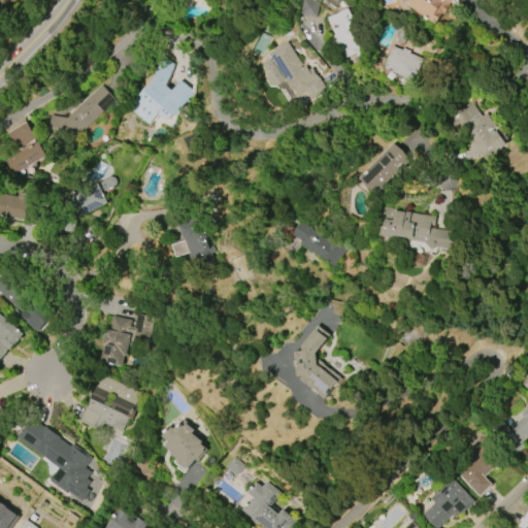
[(318,17),(302,13),(304,0),(318,0),(322,1),(318,17)]
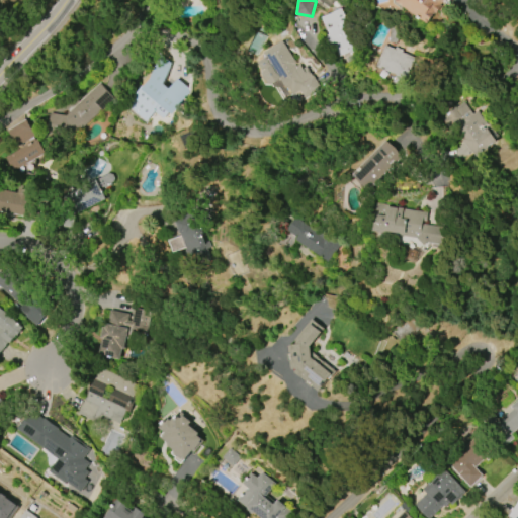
[(427,23),(396,1),(396,0),(451,0),(442,1),(439,6),(440,6),(435,13),(427,23)]
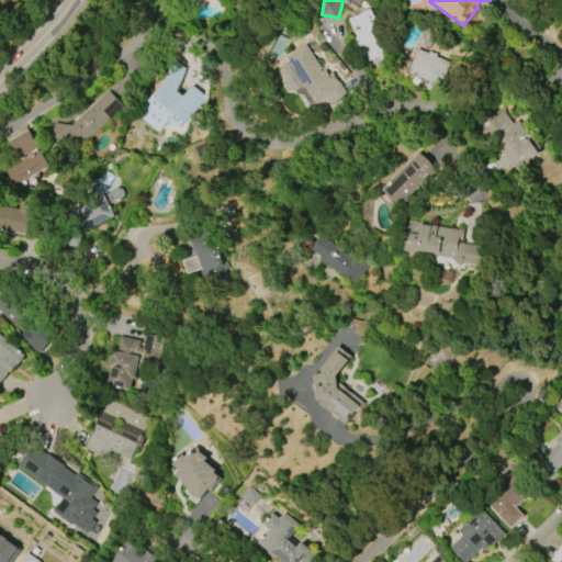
[(357,40),(347,19),(370,10),(385,45),(381,47),(383,54),(367,62),(363,54),(358,57),(351,42),(357,40)]
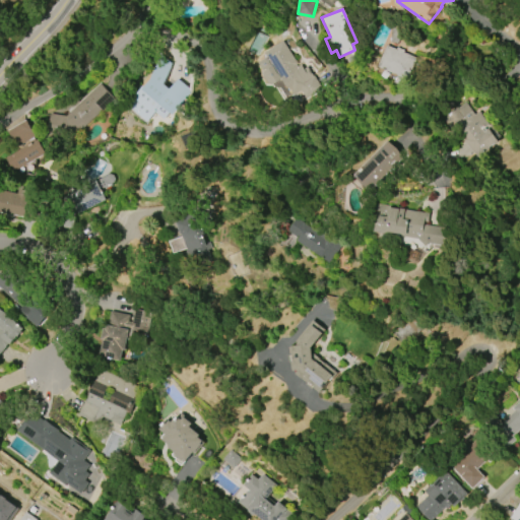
[(284,41),(299,63),(297,64),(299,67),(303,65),(305,68),(308,67),(322,89),(308,98),(302,89),(295,94),(289,87),(288,88),(282,79),(273,85),(271,82),(271,83),(264,72),(265,72),(265,71),(260,62),(268,57),(266,53),(284,41)]
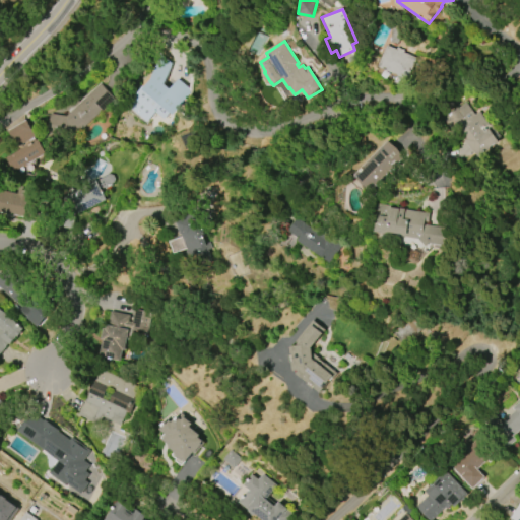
[(376,67),(385,46),(395,50),(396,47),(403,50),(402,53),(415,58),(403,87),(392,82),(396,75),(376,67)]
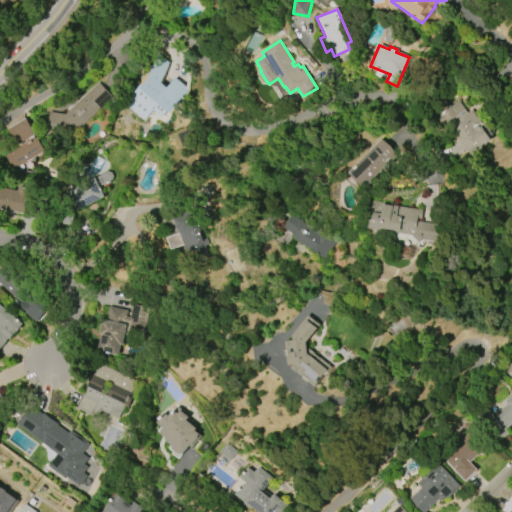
[(162,80),(151,93),(158,98),(174,78),(190,90),(172,112),(169,109),(162,117),(153,110),(145,120),(125,103),(140,85),(144,88),(149,82),(147,78),(156,56),(169,66),(162,80)]
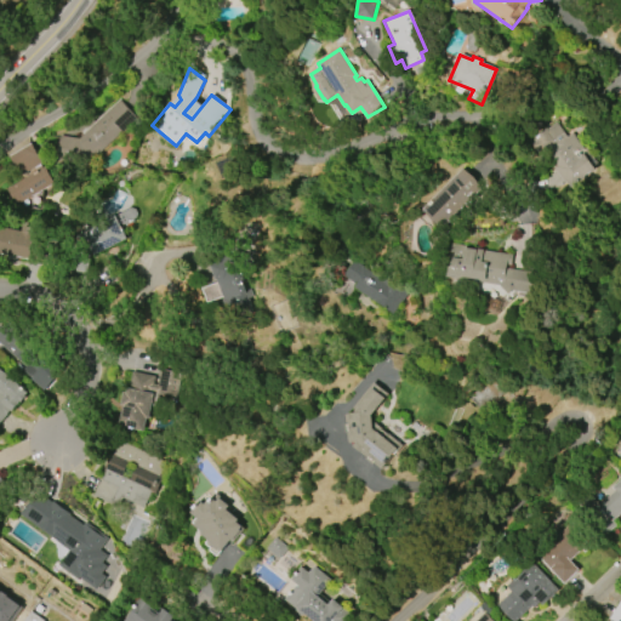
[(80,136),(117,100),(134,118),(91,159),(56,157),(57,135),(80,136)]
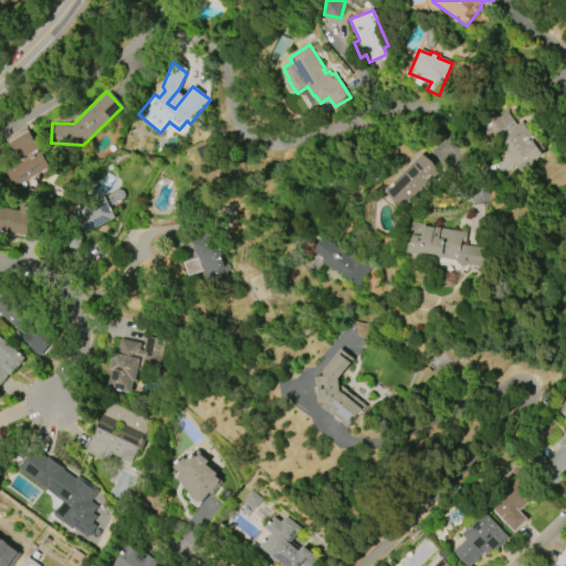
[(517,167),(505,154),(506,153),(496,140),(494,143),(482,129),(498,117),(499,118),(505,113),(516,126),(521,122),(532,135),(526,139),(530,143),(532,140),(543,154),(540,157),(540,156),(534,160),(535,161),(522,171),(517,167)]
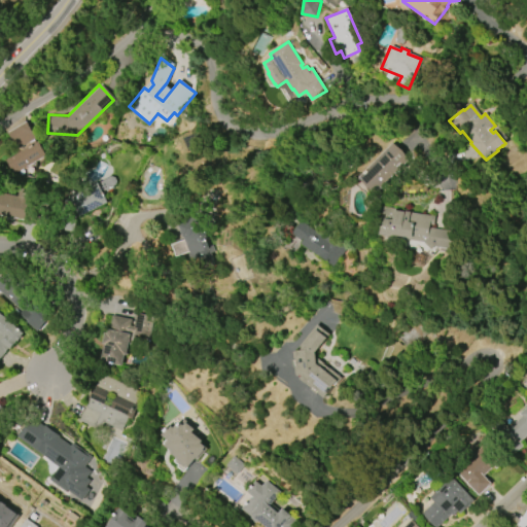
[(7,133),(26,121),(35,138),(16,149),(7,133)]
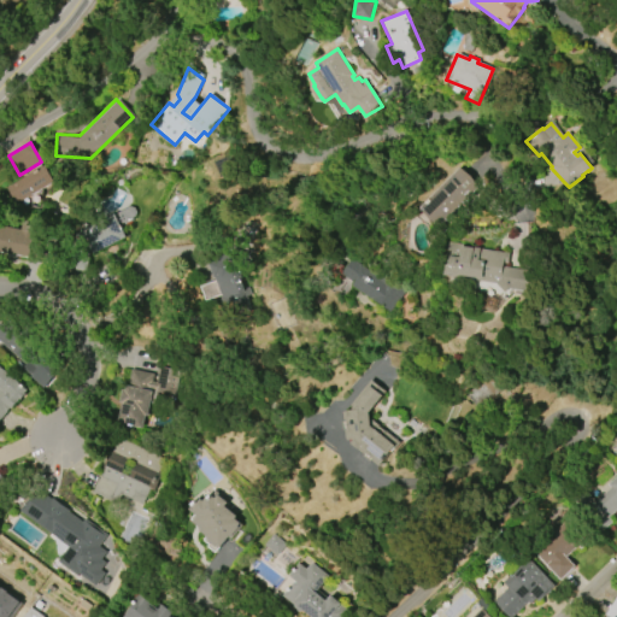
[(5,188),(43,166),(53,182),(15,205),(5,188)]
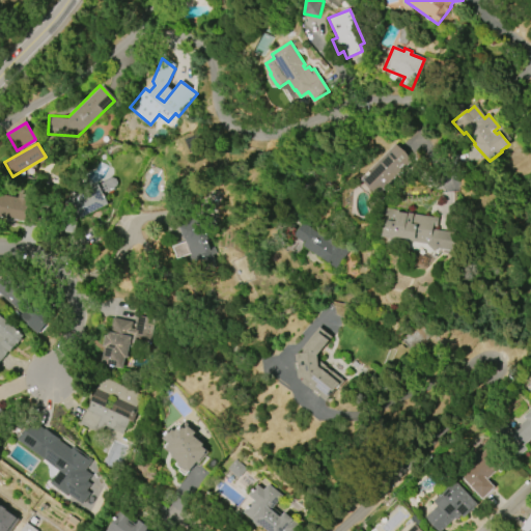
[(361,178),(395,144),(413,162),(379,196),(361,178)]
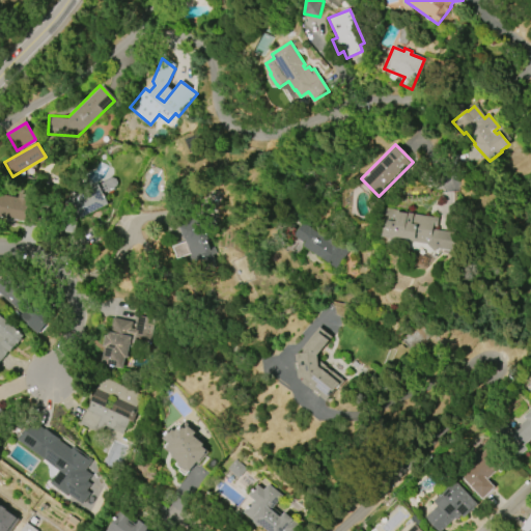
[(113,189),(114,190),(105,195),(109,204),(82,219),(72,199),(106,180),(112,178),(115,178),(117,183),(116,187),(113,189)]
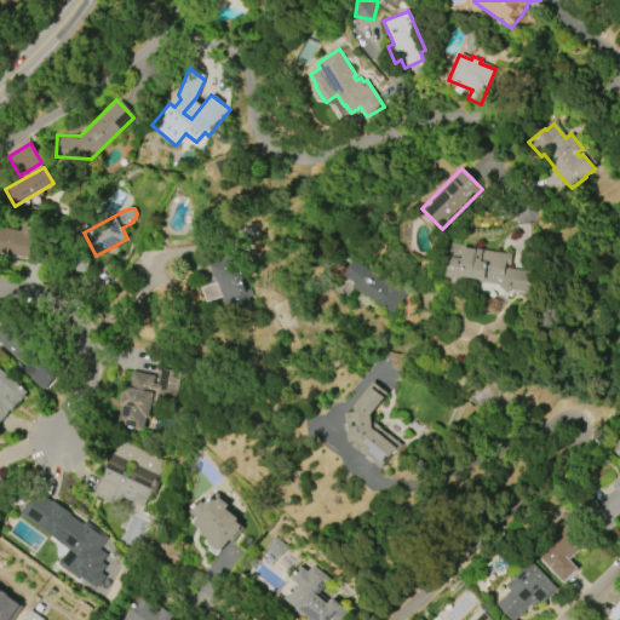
[(0,220),(19,225),(21,220),(35,224),(27,259),(0,253),(0,220)]
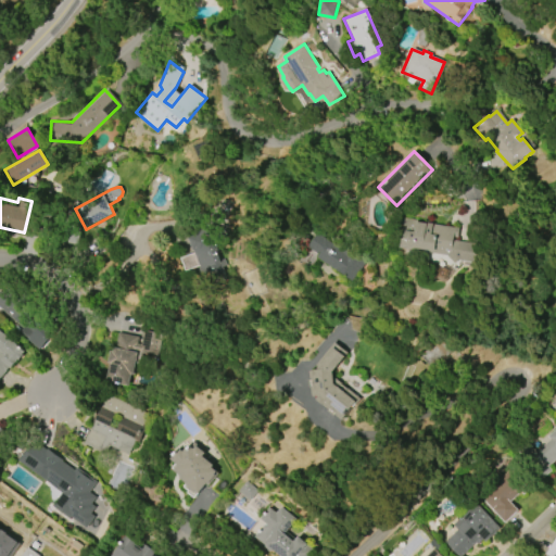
[(452,255),(402,248),(406,218),(462,227),(460,237),(457,237),(456,240),(482,243),(479,262),(462,260),(458,263),(452,257),(452,255)]
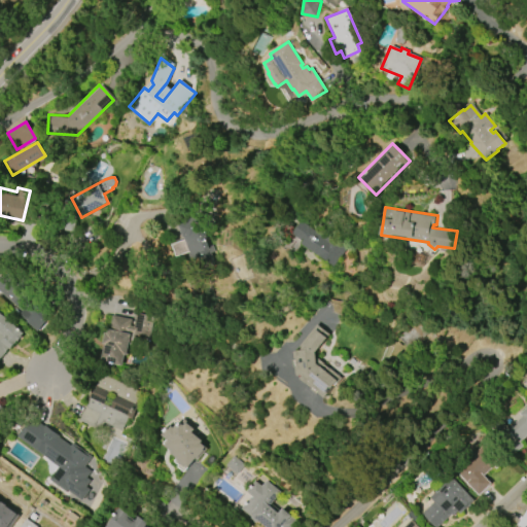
[(177,257),(172,244),(185,239),(184,238),(179,225),(187,222),(186,218),(196,214),(205,240),(207,240),(209,247),(213,245),(216,252),(211,253),(214,262),(198,269),(196,264),(194,265),(189,254),(190,253),(190,252),(177,257)]
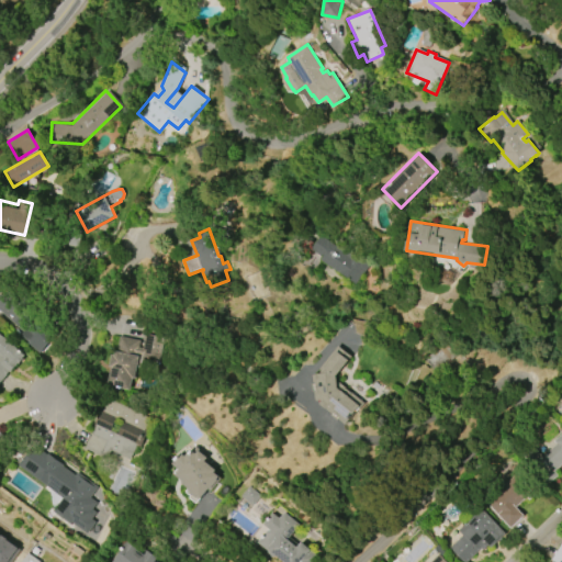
[(321,236),(346,254),(348,254),(349,254),(350,255),(350,257),(367,267),(355,283),(321,260),(323,257),(311,249),(321,236)]
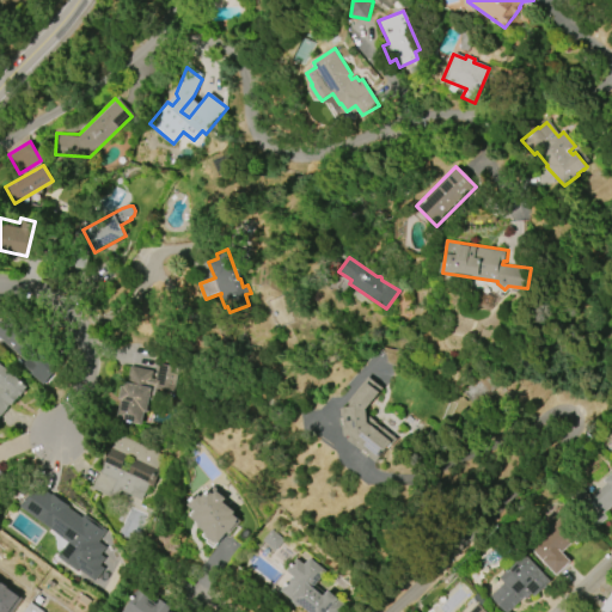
[(43,386),(29,372),(26,374),(13,361),(18,356),(0,340),(0,314),(47,356),(44,360),(56,372),(43,386)]
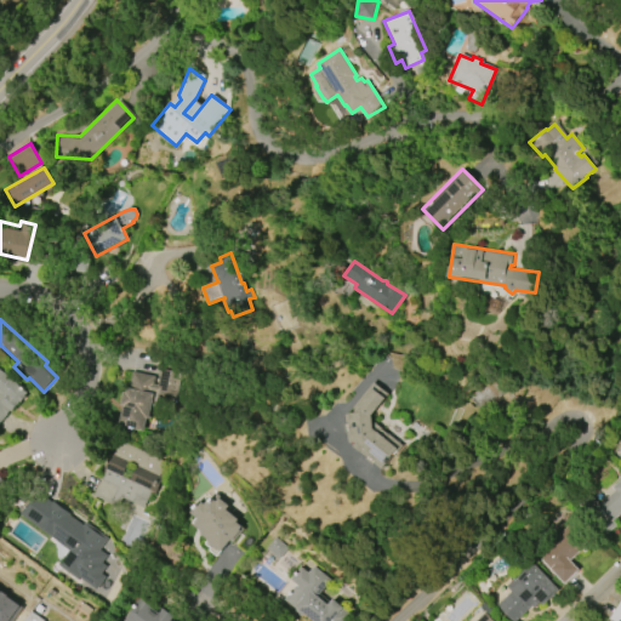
[(0,370),(28,393),(26,396),(27,397),(22,404),(21,403),(13,411),(9,408),(0,417),(0,370)]
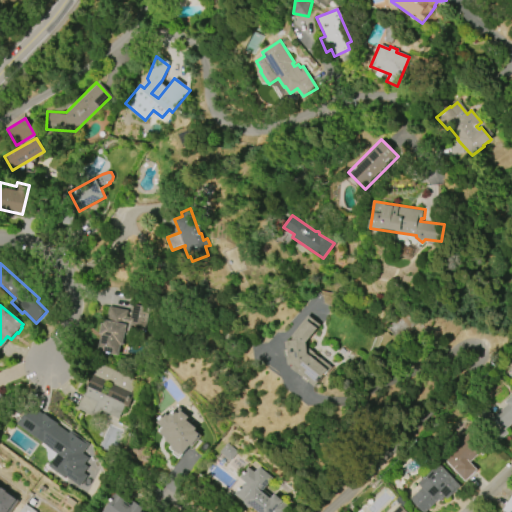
[(147,309),(142,329),(129,326),(126,337),(122,336),(120,346),(118,345),(116,356),(96,352),(100,335),(97,335),(100,324),(102,325),(106,307),(125,311),(123,317),(126,318),(129,305),(147,309)]
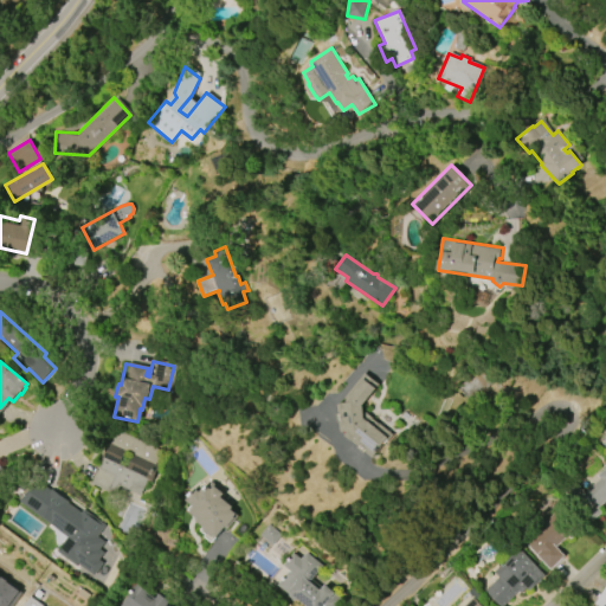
[(479,372),(459,389),(470,401),(490,384),(479,372)]
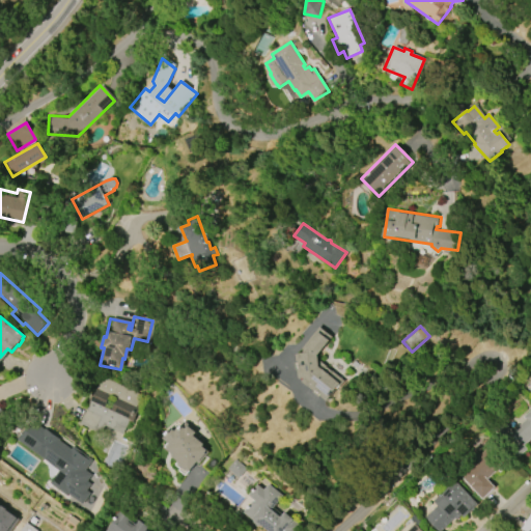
[(333,340),(323,355),(324,366),(328,368),(335,373),(335,374),(345,383),(330,402),(305,382),(308,378),(307,376),(301,378),(298,355),(301,355),(301,353),(305,353),(322,331),(333,340)]
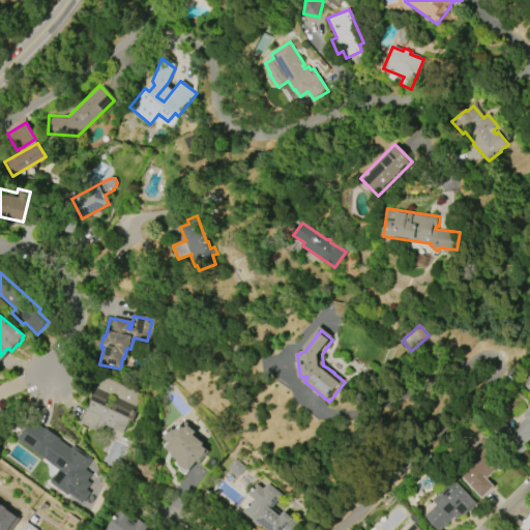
[(100,377),(139,395),(134,407),(139,409),(131,423),(127,421),(121,435),(102,427),(99,433),(79,422),(89,402),(88,402),(94,388),(95,388),(100,377)]
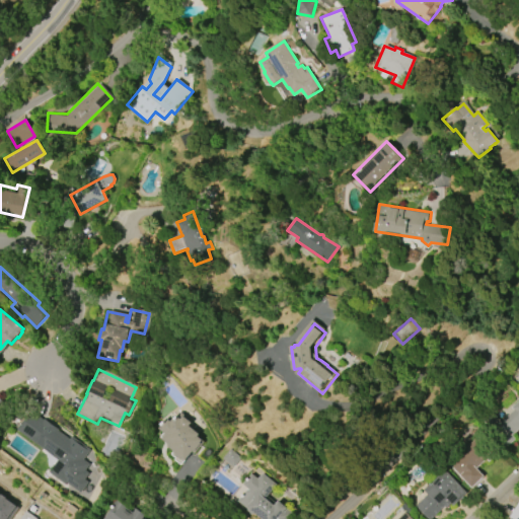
[(498,423),(511,411),(508,408),(518,396),(518,429),(512,436),(515,440),(506,448),(482,423),(491,415),(498,423)]
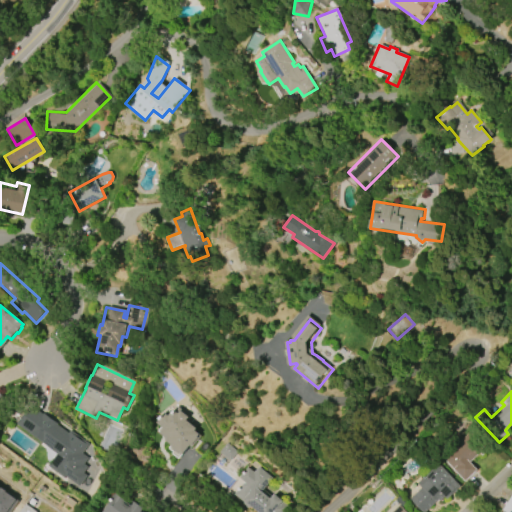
[(70,430),(88,444),(81,454),(88,459),(83,465),(87,467),(83,473),(87,476),(79,486),(65,476),(63,478),(47,466),(56,454),(15,424),(29,405),(43,415),(44,413),(58,424),(57,425),(68,433),(70,430)]
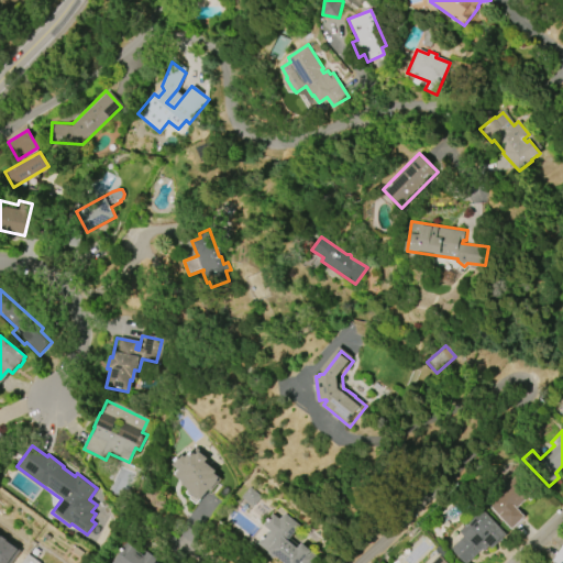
[(199,451),(208,459),(205,462),(217,471),(214,473),(220,477),(200,500),(197,498),(196,499),(190,494),(187,490),(188,489),(181,484),(183,482),(175,476),(179,471),(172,465),(179,456),(181,459),(184,455),(186,456),(189,453),(190,454),(192,451),(197,454),(199,451)]
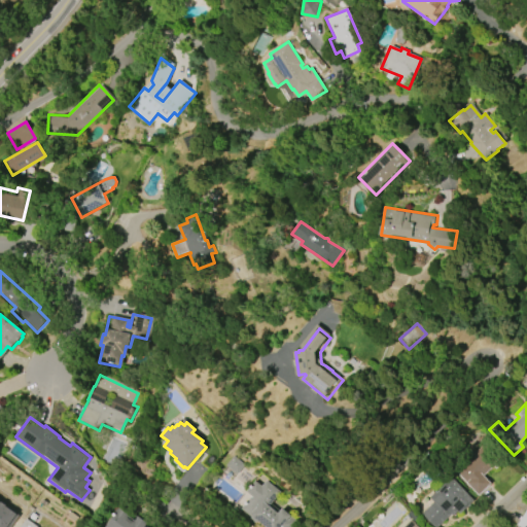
[(492,484),(480,496),(454,472),(484,440),(504,459),(496,469),(492,465),(483,476),(492,484)]
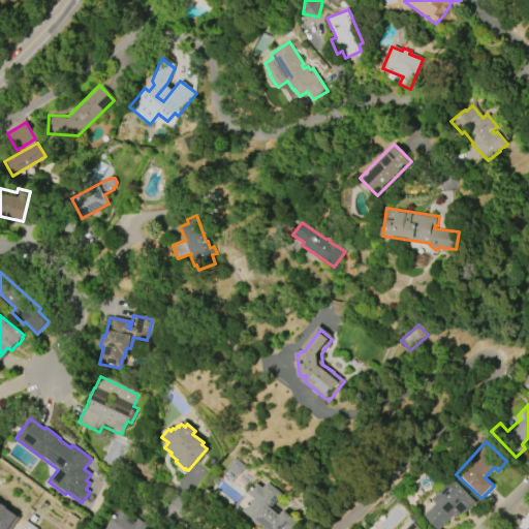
[(235,458),(246,467),(238,476),(226,467),(235,458)]
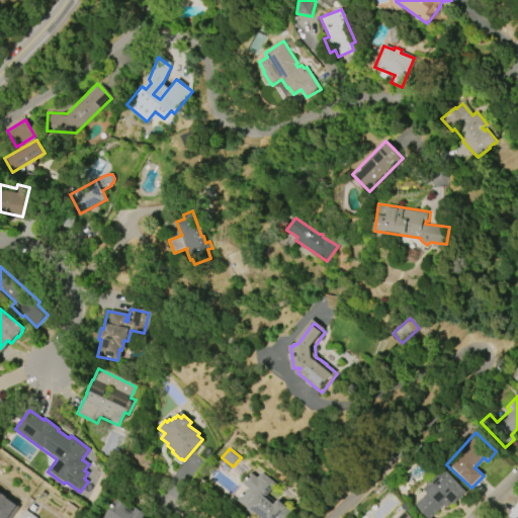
[(420,489),(442,467),(466,492),(453,506),(450,503),(445,507),(444,505),(431,517),(427,517),(414,505),(425,494),(420,489)]
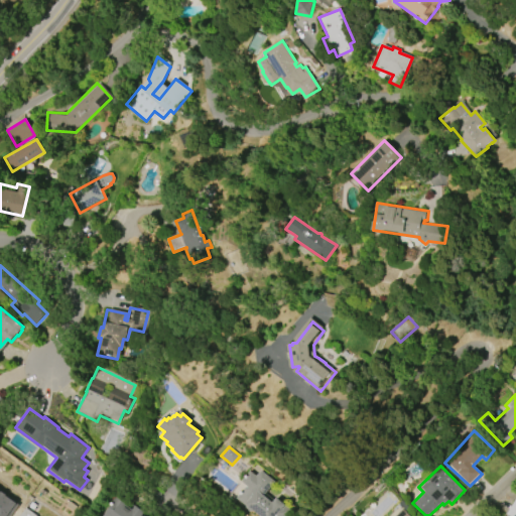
[(261,471),(275,482),(264,496),(274,504),(278,499),(294,512),(292,513),(293,514),(291,515),(261,515),(256,511),(255,512),(252,512),(247,509),(247,507),(237,499),(247,487),(242,482),(250,472),(257,477),(261,471)]
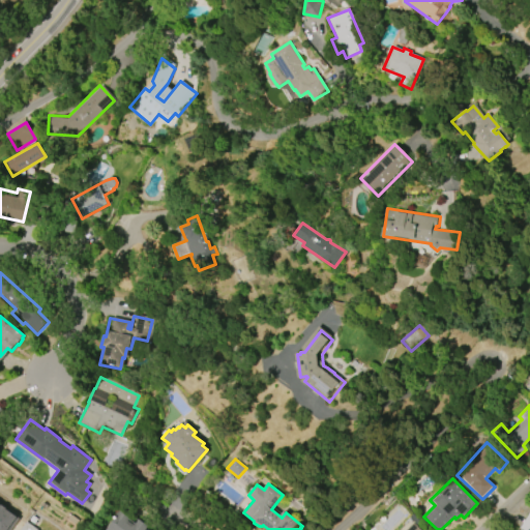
[(0,529),(0,505),(26,524),(27,522),(37,529),(0,529)]
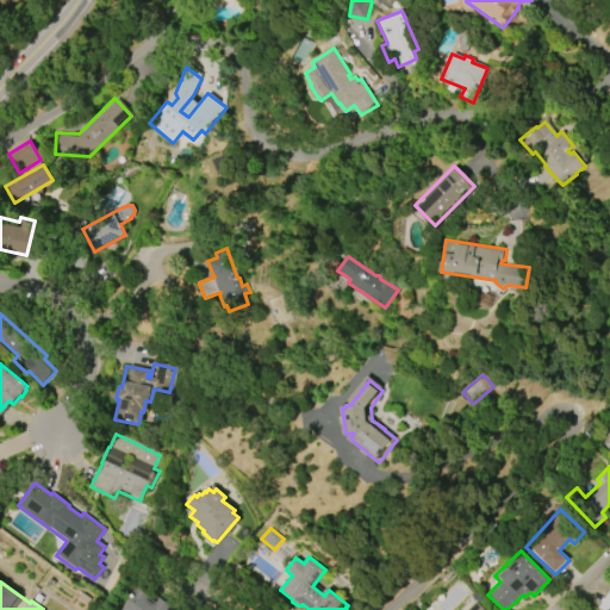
[(122,609),(138,587),(151,596),(149,599),(155,604),(160,597),(172,605),(168,609),(122,609)]
